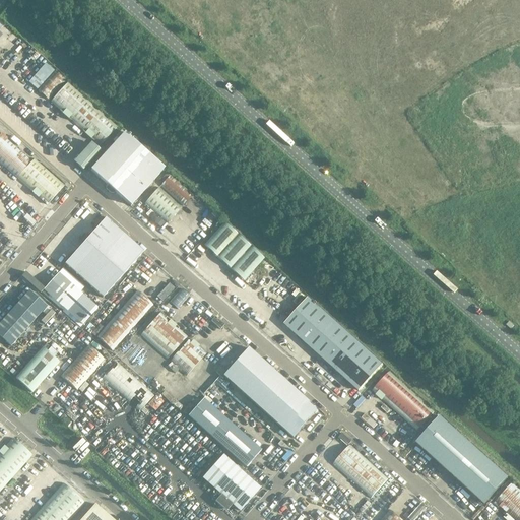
[(100,147),(118,127),(68,82),(55,71),(54,72),(39,58),(19,80),(35,93),(38,90),(100,147)]
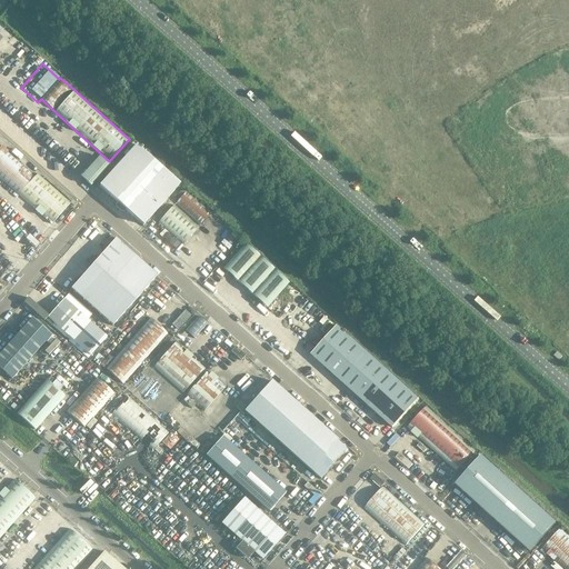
[(131,153),(100,187),(117,201),(115,203),(116,206),(120,211),(123,211),(125,209),(142,225),(179,185),(133,143),(128,150),(131,153)]
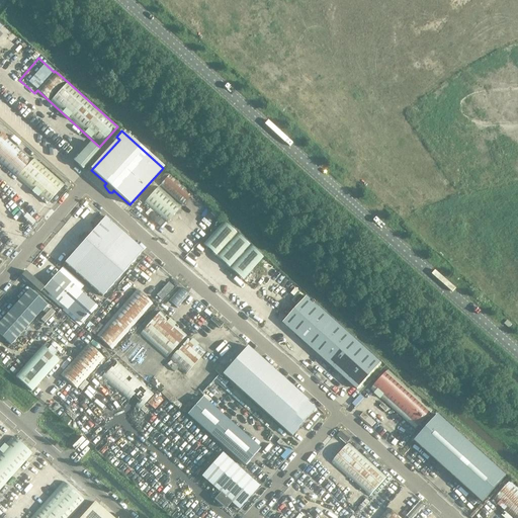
[(0,163),(47,204),(64,185),(33,158),(31,161),(0,132),(0,163)]
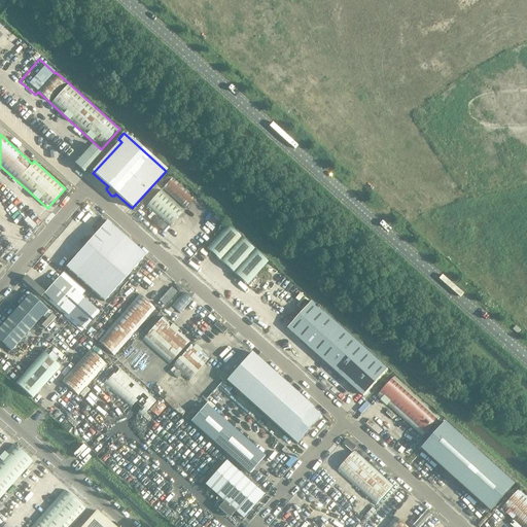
[(101,153),(92,145),(74,165),(83,173),(101,153)]
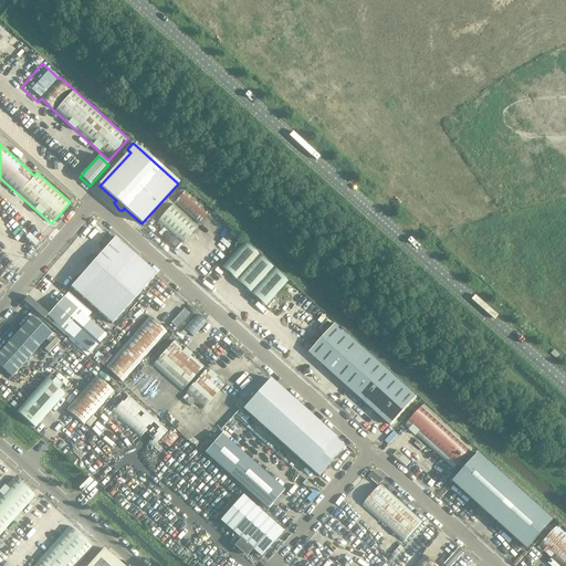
[(210,212),(186,190),(156,223),(182,247),(198,228),(197,227),(210,212)]
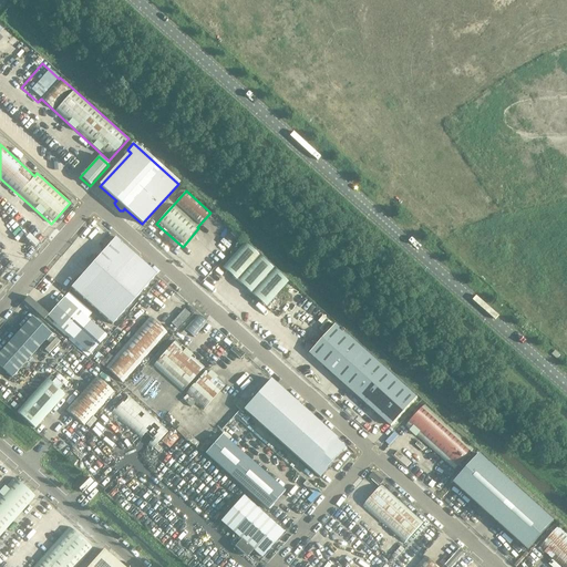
[(112,323),(153,278),(156,275),(115,238),(95,259),(91,256),(85,263),(90,266),(71,287),(91,305),(112,323)]
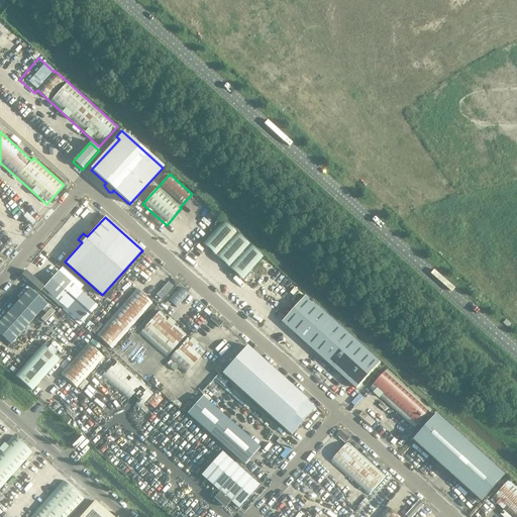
[(221,220),(201,242),(241,280),(263,257),(221,220)]
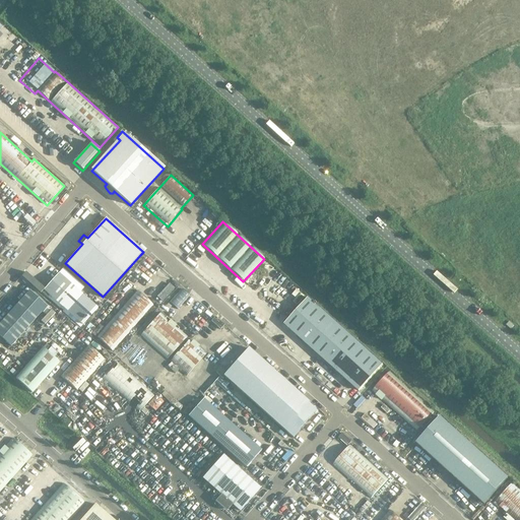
[(59,273),(44,290),(68,312),(82,296),(59,273)]
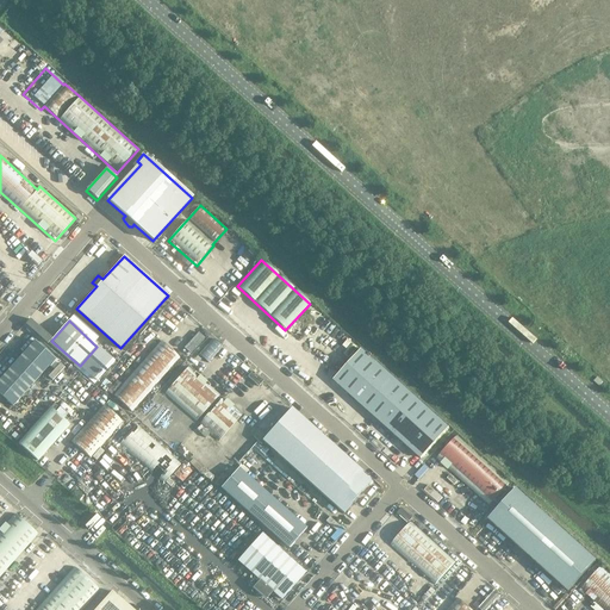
[(198,335),(188,346),(193,350),(203,340),(198,335)]
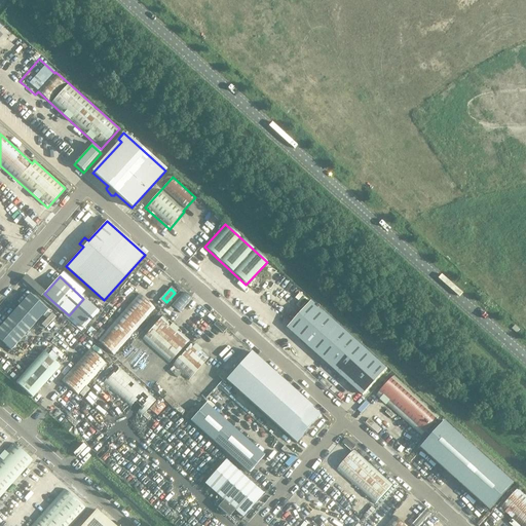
[(172,306),(180,312),(192,297),(184,290),(172,306)]
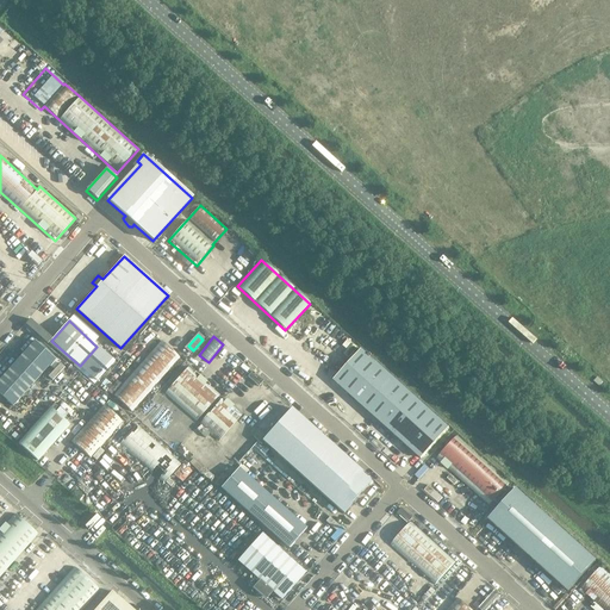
[(33,341),(0,379),(0,396),(12,406),(55,360),(33,341)]
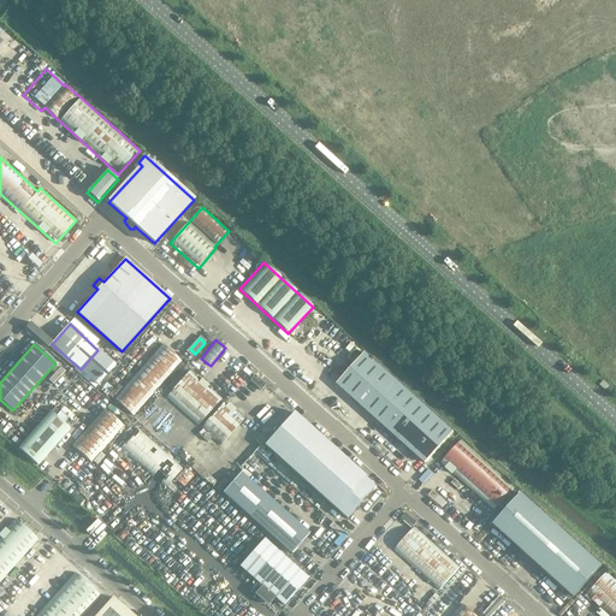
[(182,362),(161,344),(113,398),(134,416),(182,362)]
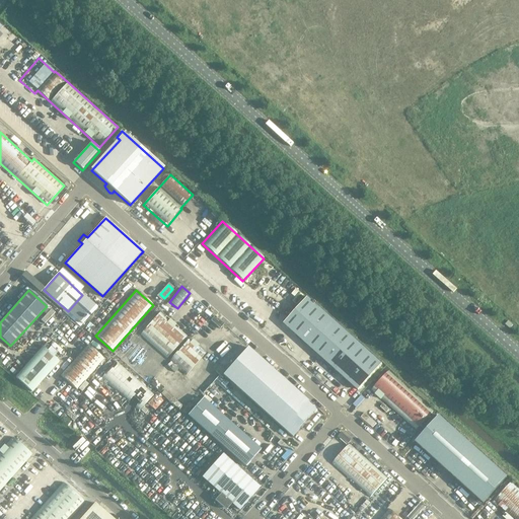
[(307,297),(284,323),(358,390),(381,365),(307,297)]
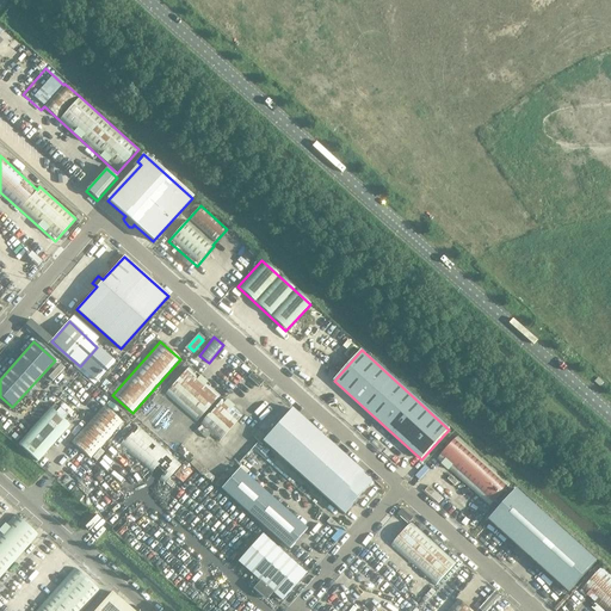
[(242,415),(189,368),(165,394),(218,442),(242,415)]
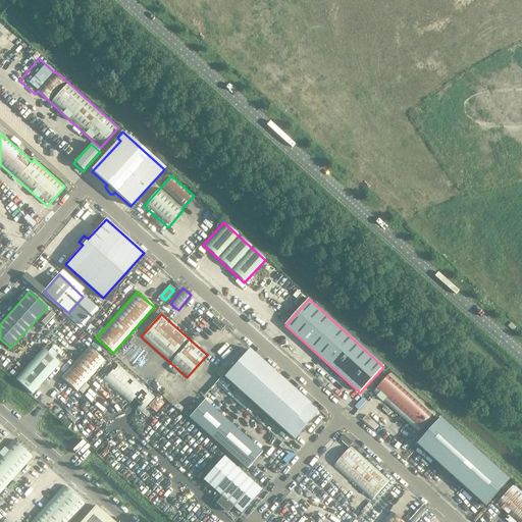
[(105,361),(88,347),(60,378),(77,393),(105,361)]
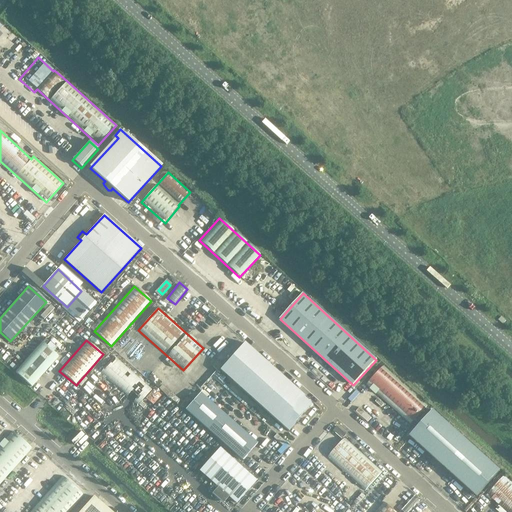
[(42,343),(15,373),(31,388),(58,357),(42,343)]
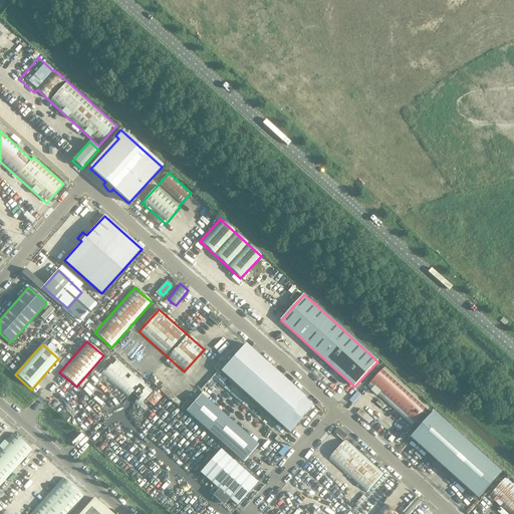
[(221,371),(289,433),(313,406),(245,344),(221,371)]
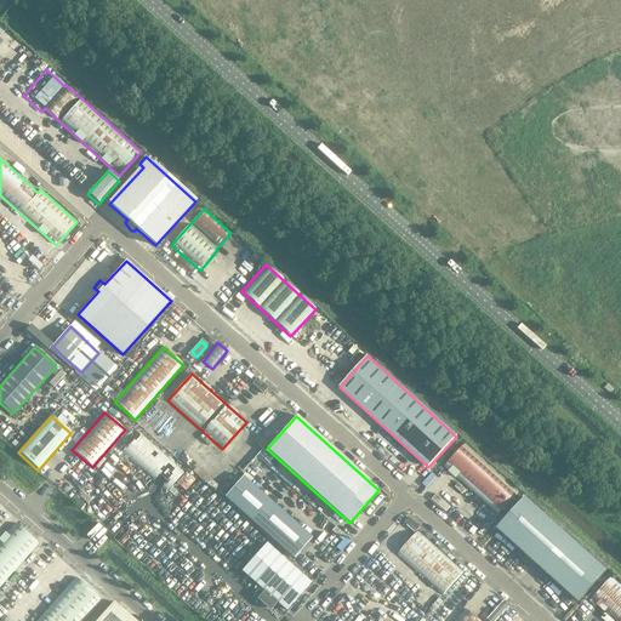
[(184,473),(138,433),(121,453),(166,493),(184,473)]
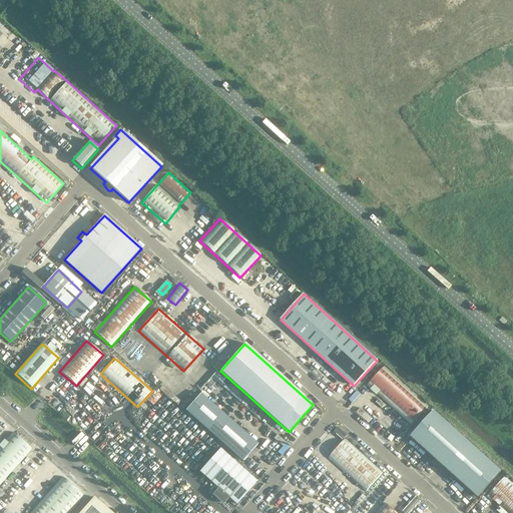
[(428,406),(384,367),(367,386),(411,426),(428,406)]
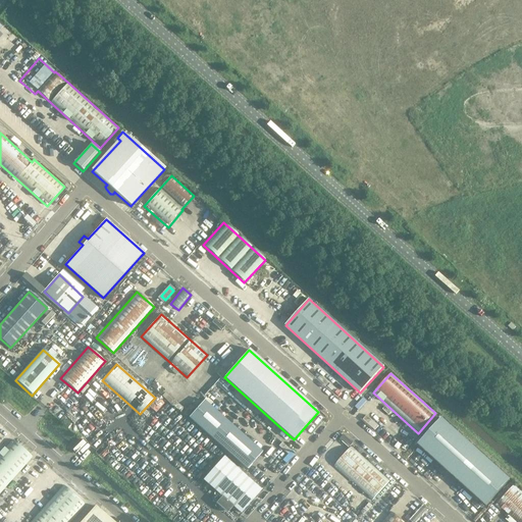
[(262,453),(235,428),(204,401),(189,418),(247,469),(262,453)]
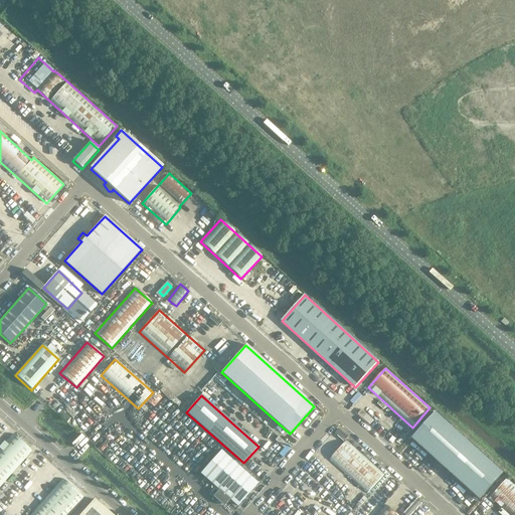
[(495,466),(431,408),(407,435),(411,438),(420,447),(472,492),(495,466)]
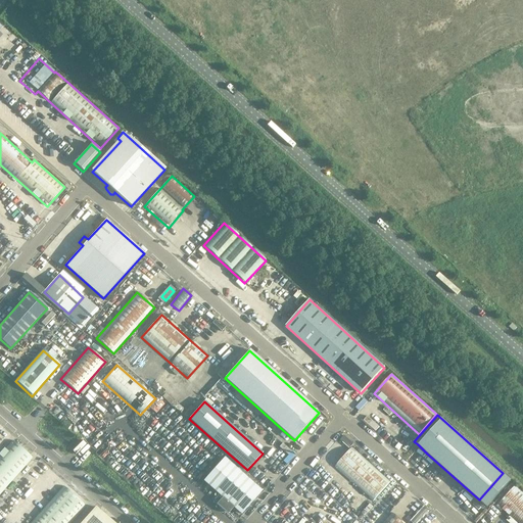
[(12,440),(0,454),(0,494),(33,459),(12,440)]
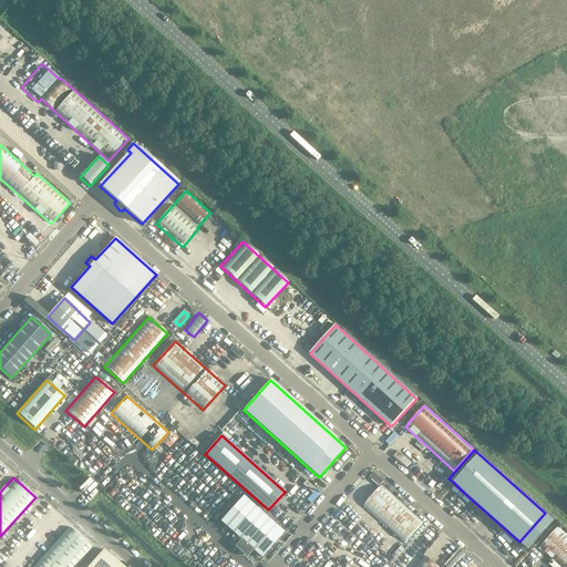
[(382,485),(362,507),(404,544),(423,523),(382,485)]
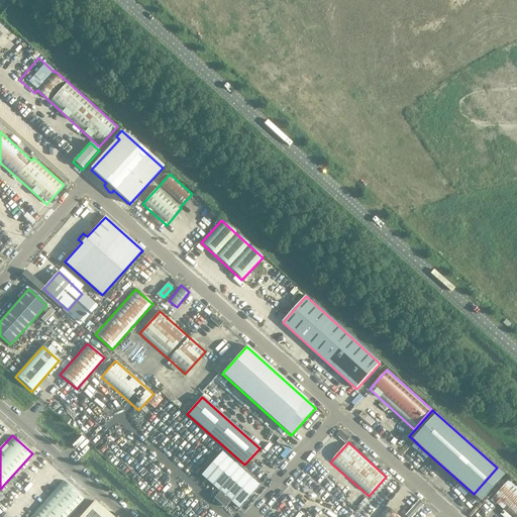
[(212,488),(211,496),(224,508),(230,502),(238,508),(259,486),(221,453),(201,476),(213,486),(212,488)]
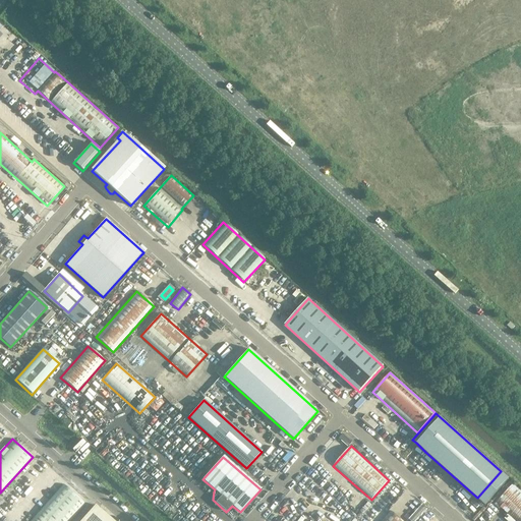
[(63,484),(30,520),(71,520),(85,505),(63,484)]
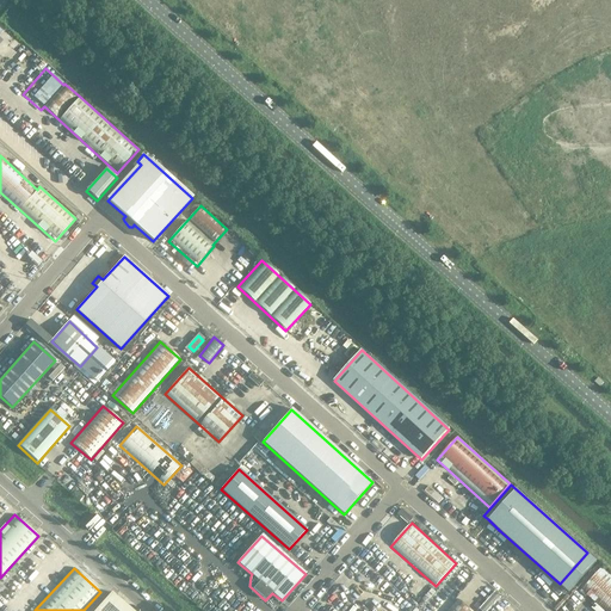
[(610,610),(610,575),(602,568),(584,588),(606,610),(610,610)]
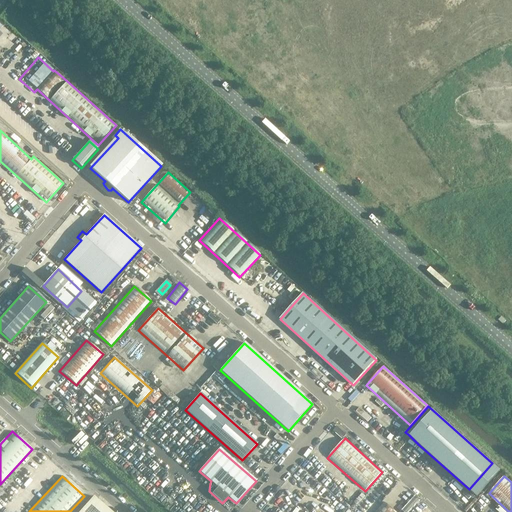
[(111,511),(95,497),(81,511),(111,511)]
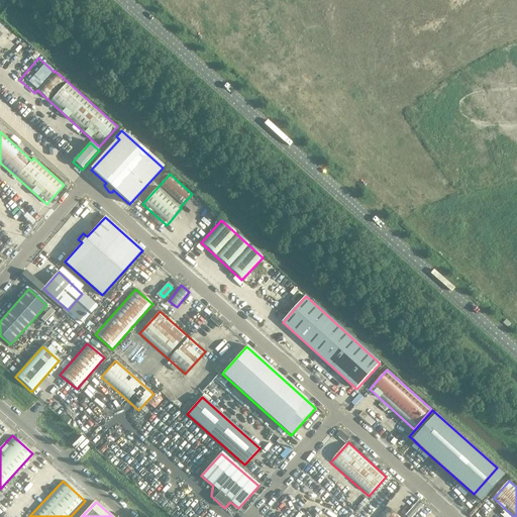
[(399,516),(388,507),(378,516),(399,516)]
